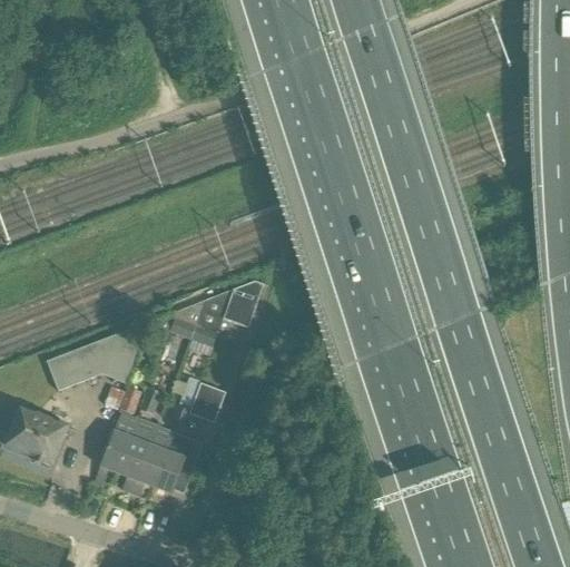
[(233,289),(223,318),(247,326),(263,283),(254,280),(233,289)]
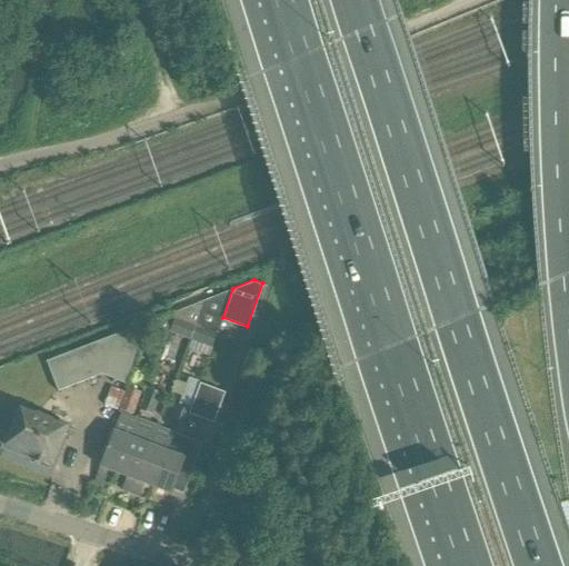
[(157,317),(157,318),(153,328),(168,333),(169,329),(190,337),(211,345),(217,331),(217,333),(222,317),(232,288),(232,287),(157,317)]
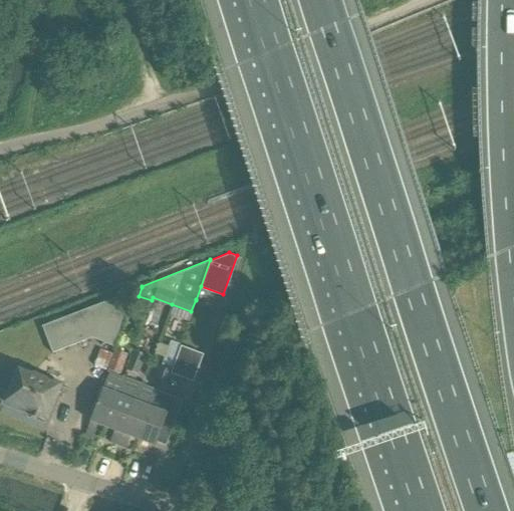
[(131,298),(130,298),(119,294),(41,324),(52,351),(91,336),(113,345),(131,298)]
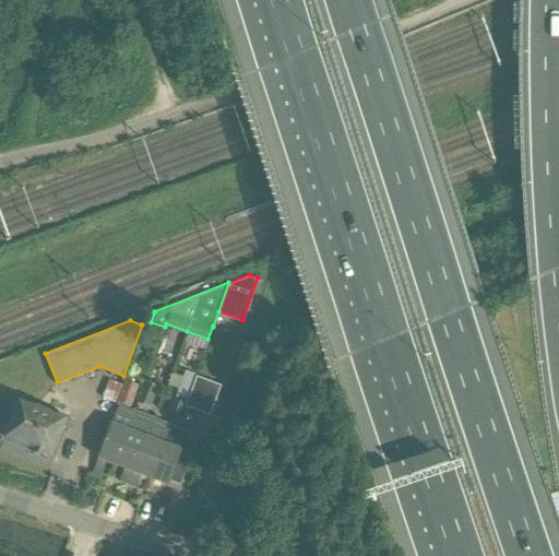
[(221,385),(195,375),(185,404),(210,414),(221,385)]
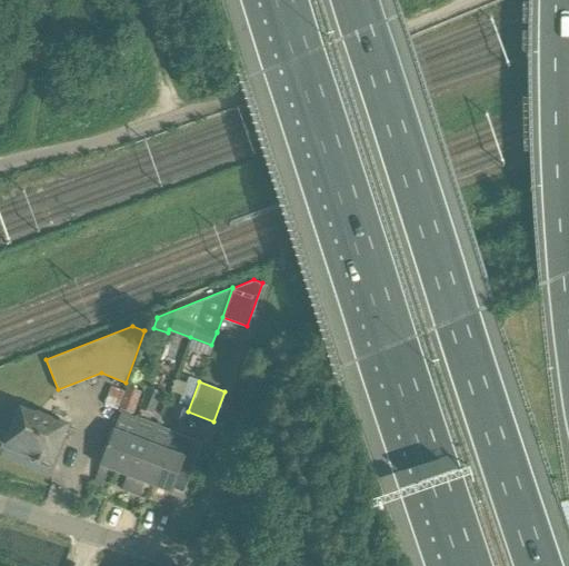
[(108,395),(120,399),(125,390),(111,385),(108,395)]
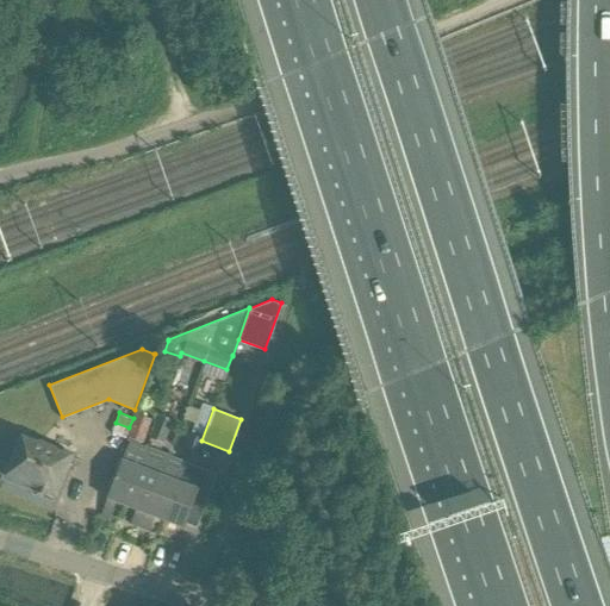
[(114,500),(126,505),(148,447),(137,442),(138,439),(141,441),(150,417),(137,413),(128,438),(129,439),(128,443),(101,511),(99,520),(107,523),(113,507),(111,506),(114,500)]
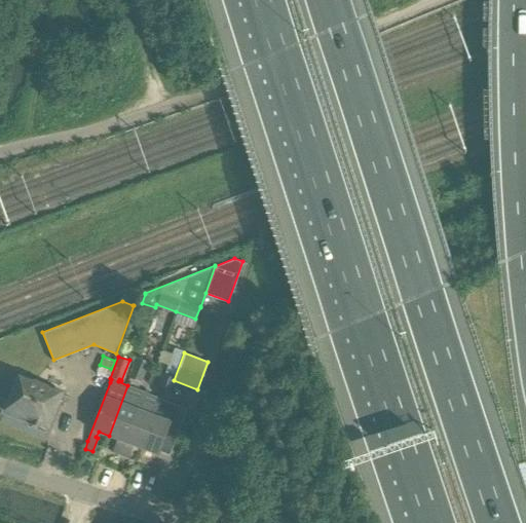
[(129,376),(141,380),(147,363),(137,359),(129,376)]
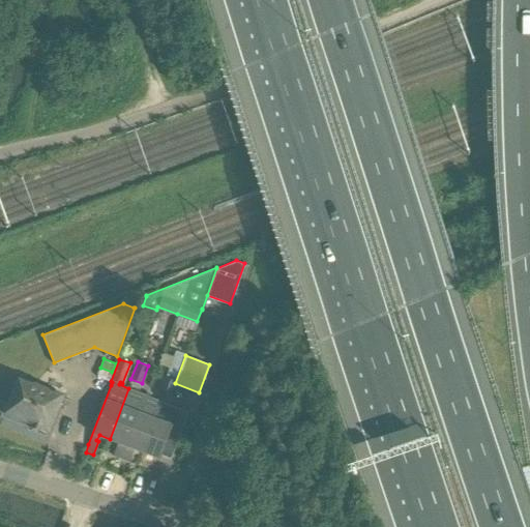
[(97,375),(109,380),(112,372),(100,368),(97,375)]
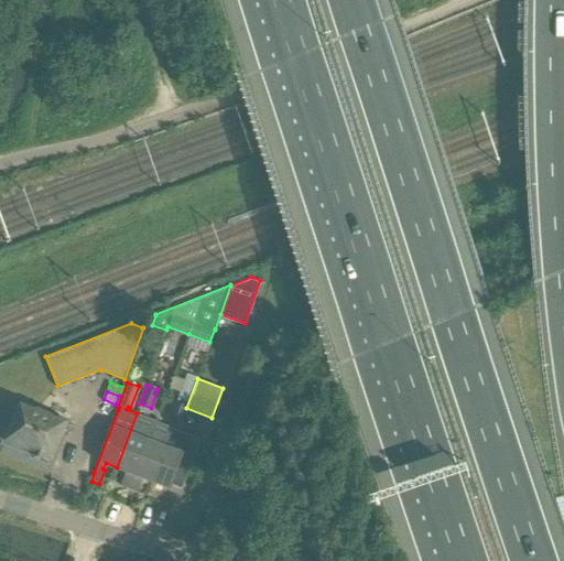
[(170,417),(181,420),(186,405),(175,401),(170,417)]
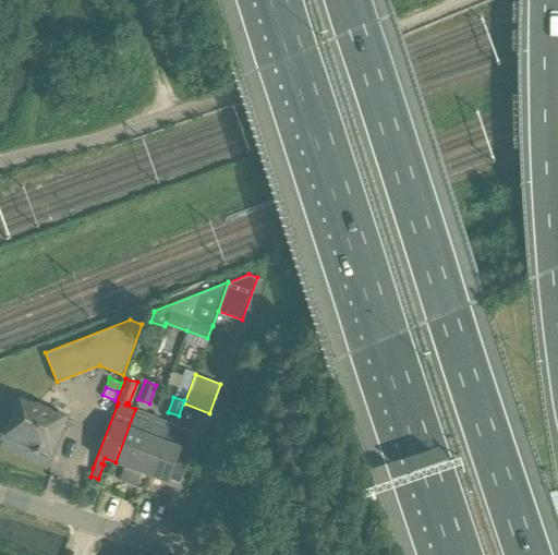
[(29,446),(41,450),(47,453),(48,451),(50,453),(64,417),(20,398),(5,434),(31,445),(29,446)]
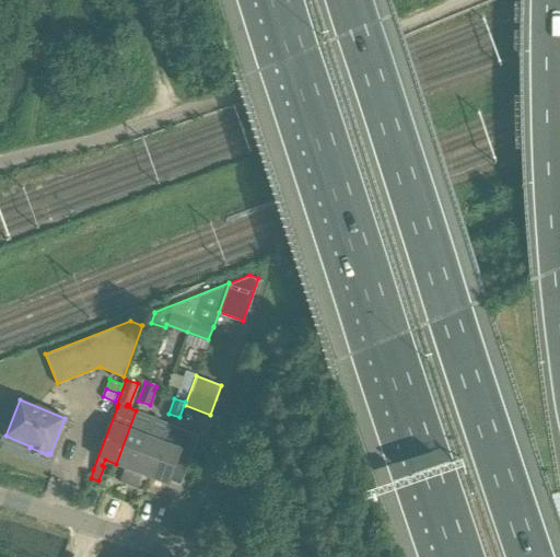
[(119,480),(128,483),(153,417),(136,410),(116,464),(127,468),(125,474),(123,473),(119,480)]
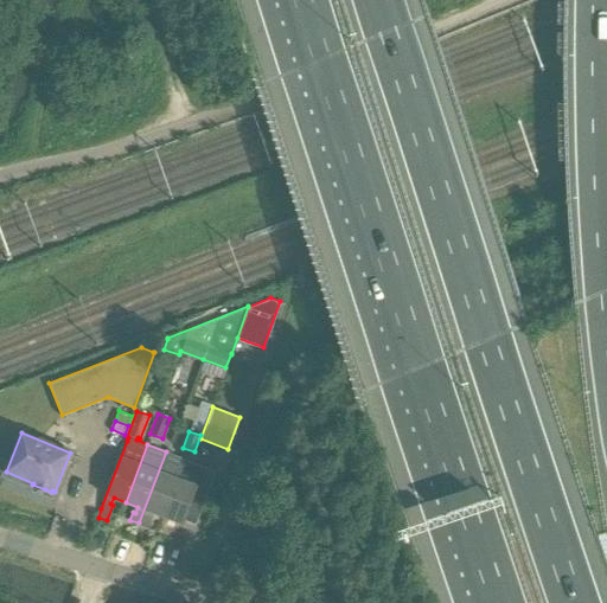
[(166,451),(139,523),(148,527),(151,519),(148,518),(151,512),(163,515),(176,479),(177,479),(185,459),(166,451)]
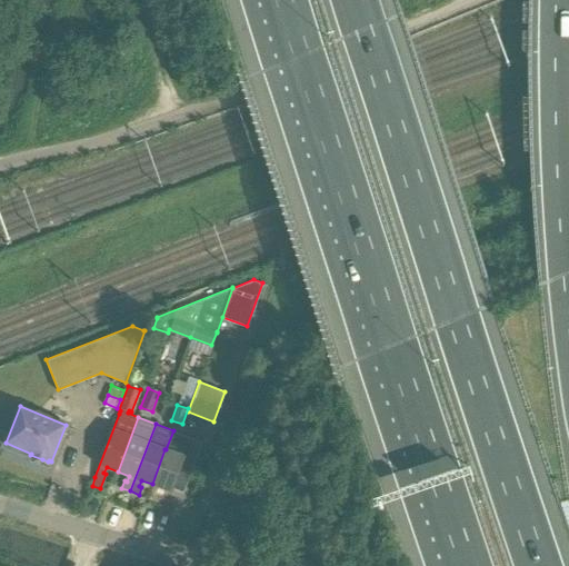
[(165,449),(152,484),(170,492),(172,487),(182,492),(202,443),(173,430),(166,449),(165,449)]
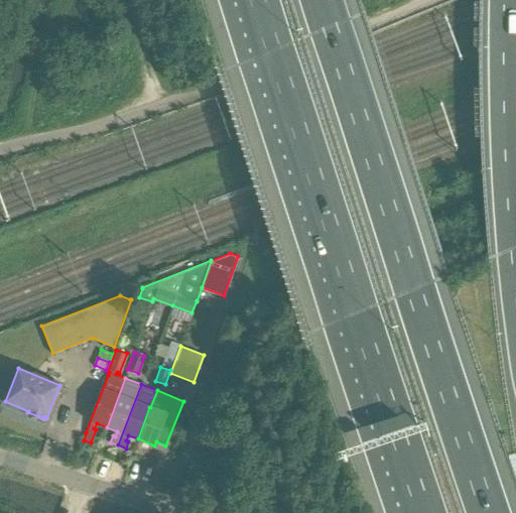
[(57,512),(66,492),(63,491),(56,512),(57,512)]
